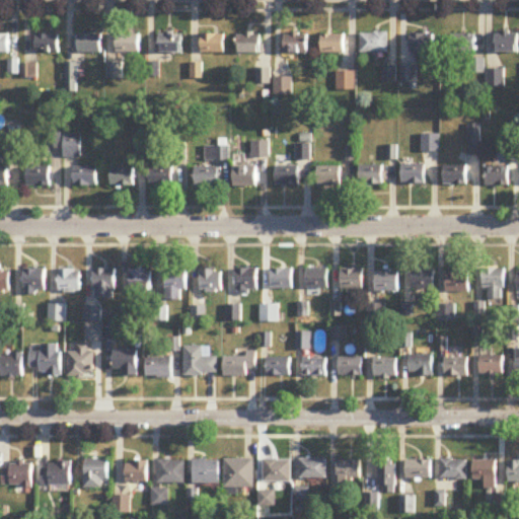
[(389,54),(389,33),(361,33),(361,54),(389,54)]
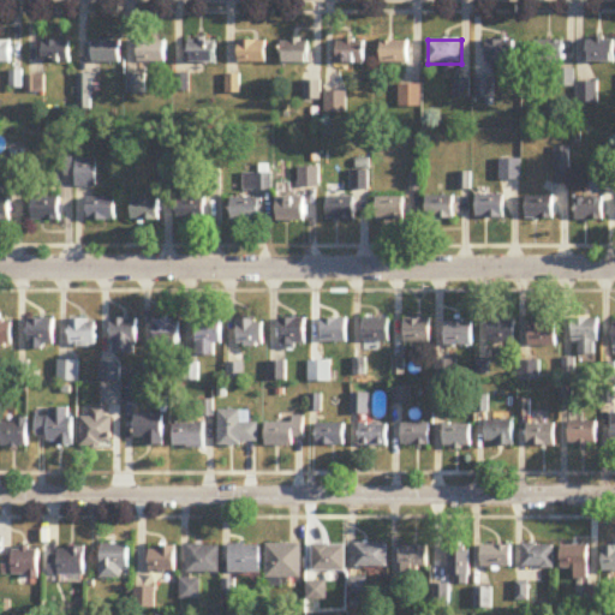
[(614,40),(587,40),(587,64),(614,63),(614,40)]
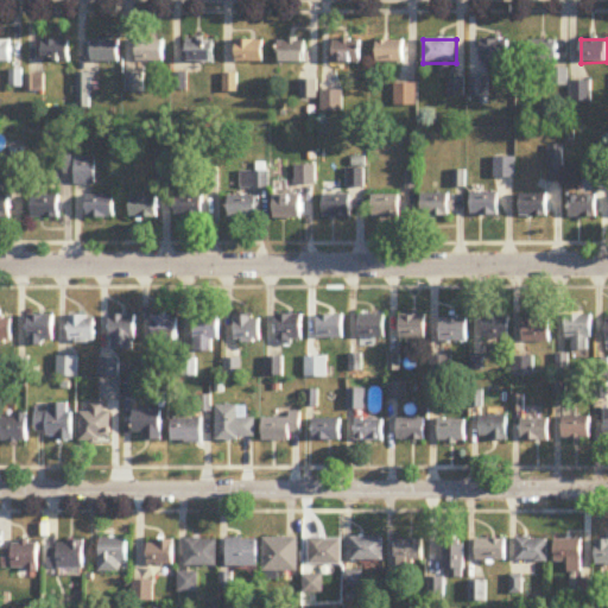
[(510,40),(481,40),(481,63),(496,63),(496,74),(510,74),(510,40)]
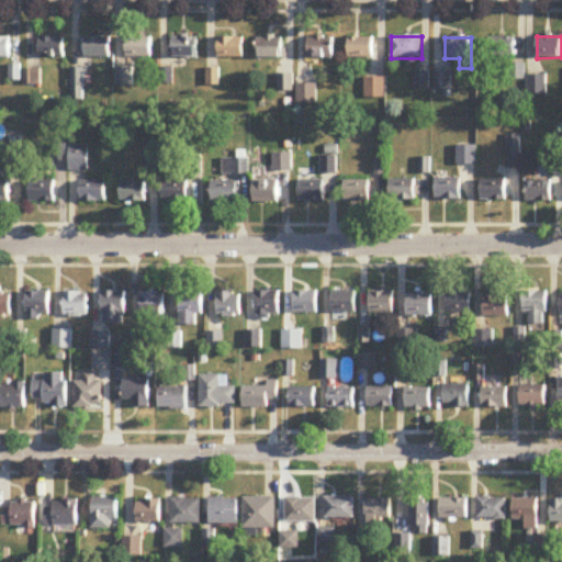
[(0,58),(10,58),(10,38),(0,38),(0,58)]
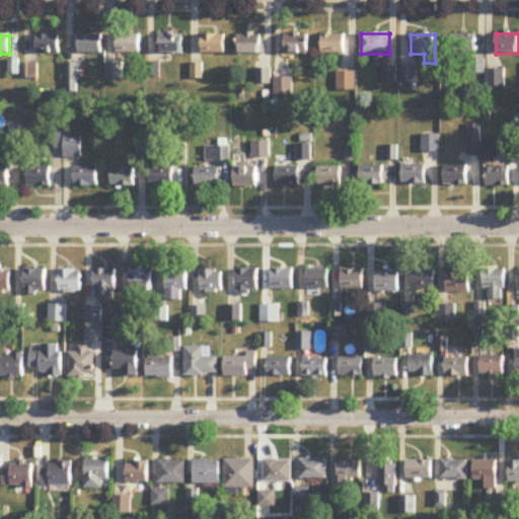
[(36,54),(60,54),(60,35),(36,35),(36,54)]
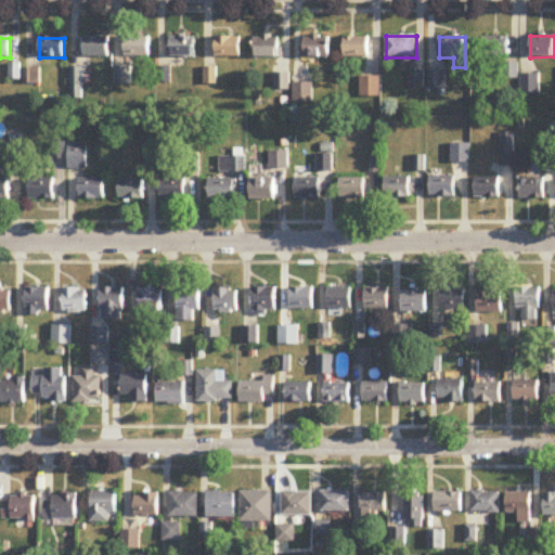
[(110,57),(110,38),(79,38),(79,57),(110,57)]
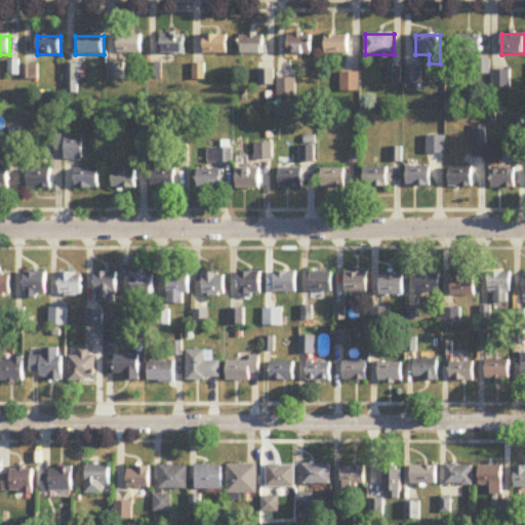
[(143,54),(143,36),(119,36),(119,54),(143,54)]
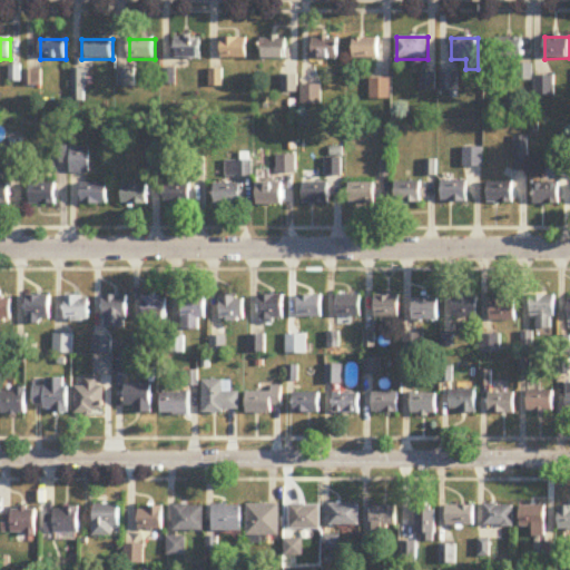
[(175,59),(202,59),(202,39),(175,39),(175,59)]
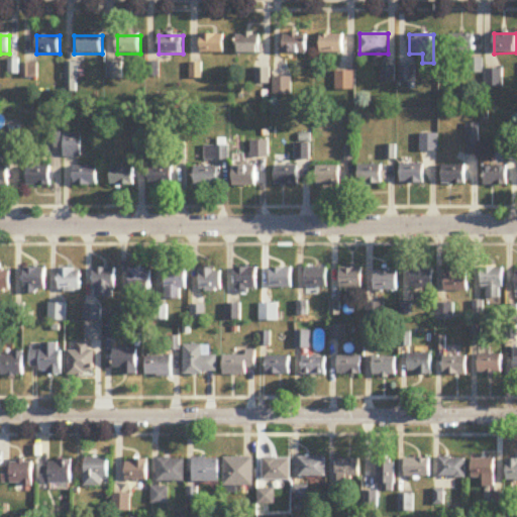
[(263,55),(263,35),(238,35),(238,55),(263,55)]
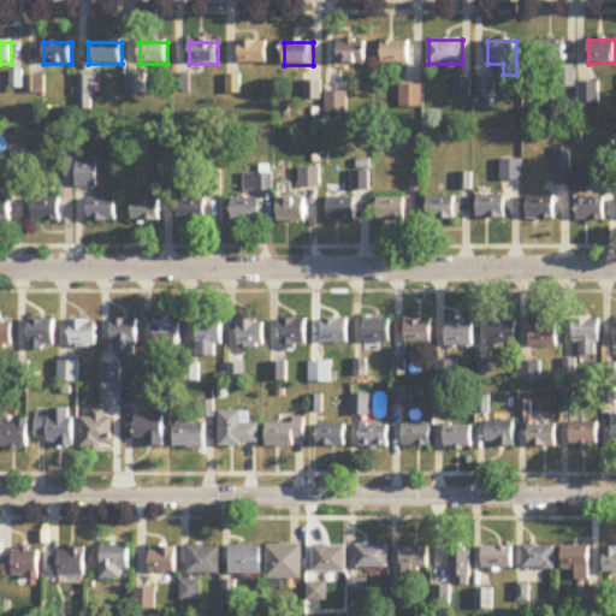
[(367,65),(367,42),(337,42),(337,65),(367,65)]
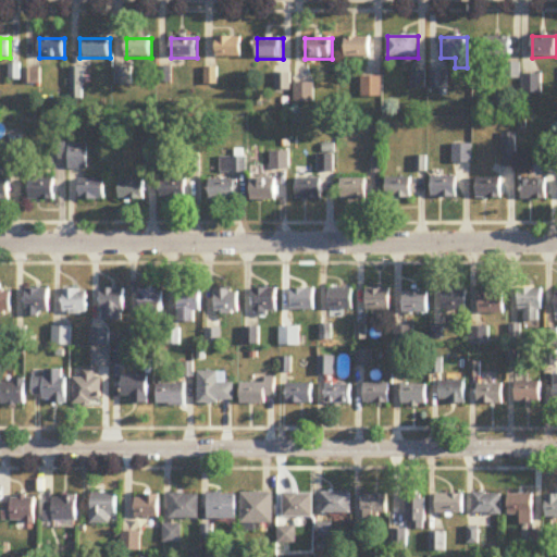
[(345,58),(371,58),(371,38),(345,38),(345,58)]
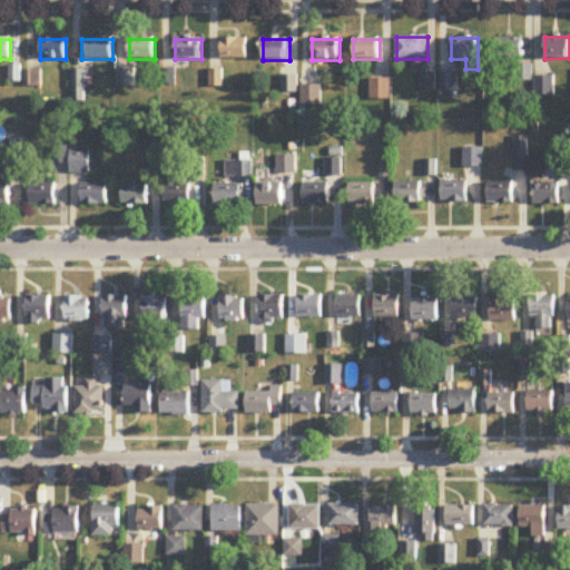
[(523,39),(497,39),(497,58),(523,58),(523,39)]
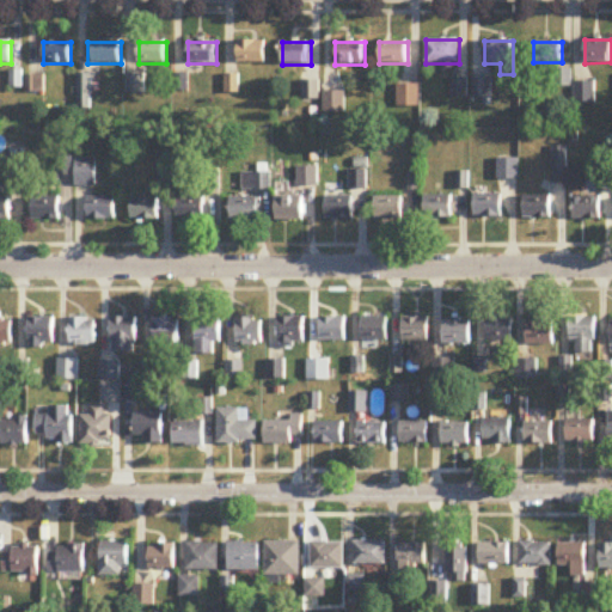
[(238,65),(267,65),(267,43),(238,43),(238,65)]
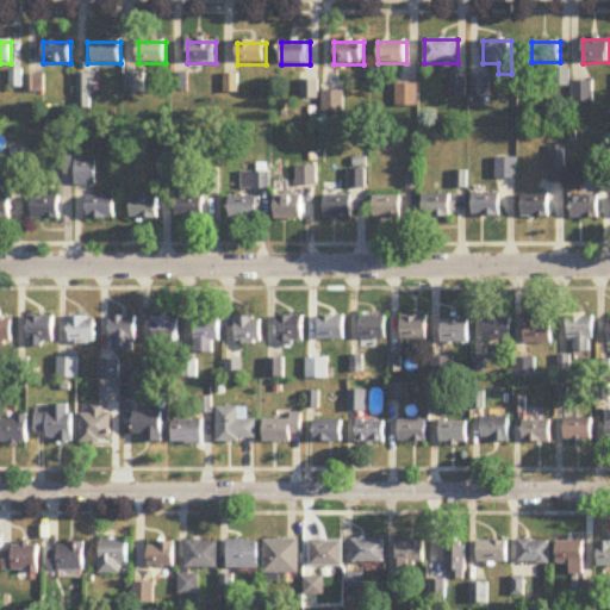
[(553,87),(567,87),(567,72),(553,72),(553,87)]
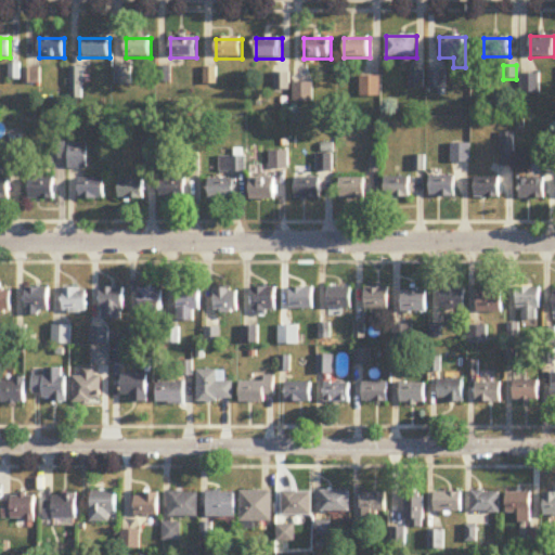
[(72,100),(82,100),(82,68),(72,68),(72,100)]
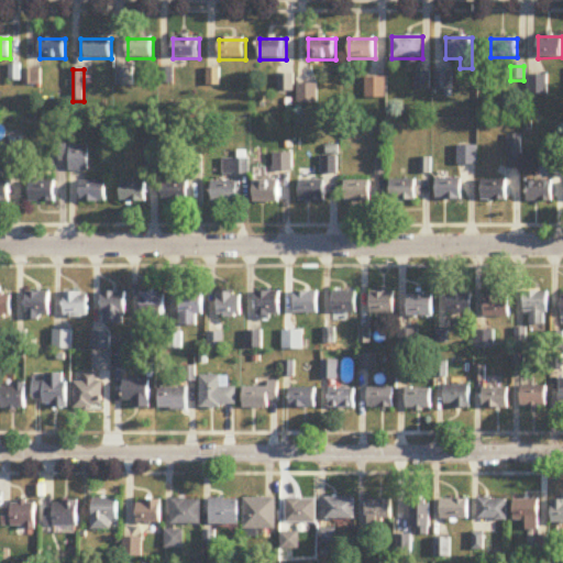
[(25,85),(40,85),(40,70),(25,70),(25,85)]
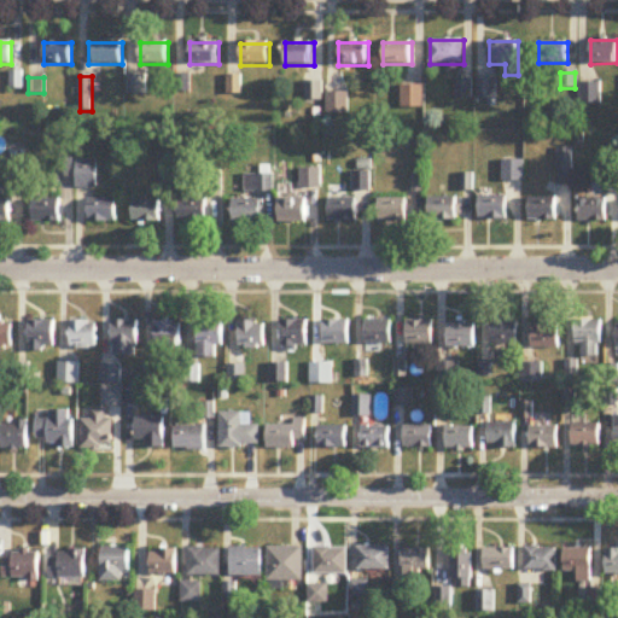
[(146,94),(146,77),(128,77),(128,94),(146,94)]
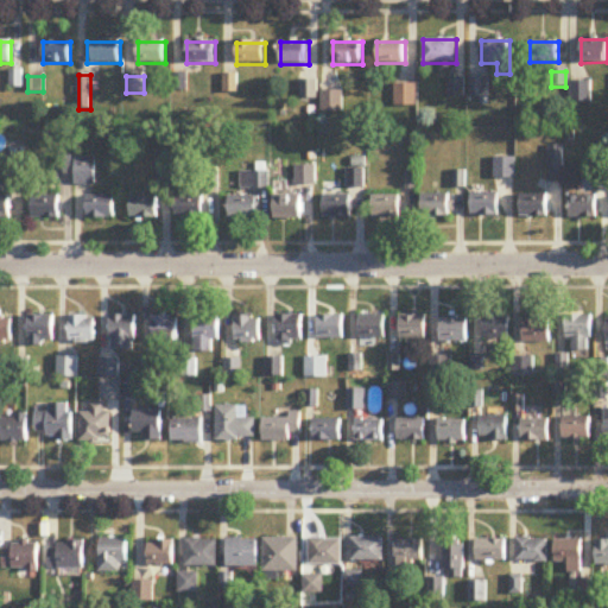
[(463,78),(449,78),(449,89),(455,89),(455,95),(463,95),(463,78)]
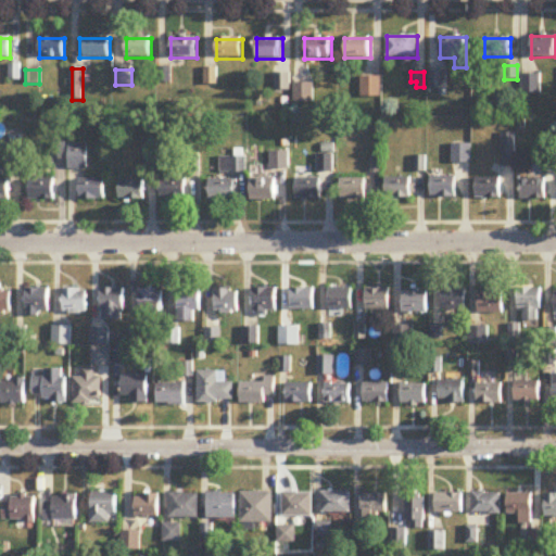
[(290,91),(290,76),(276,76),(276,91),(290,91)]
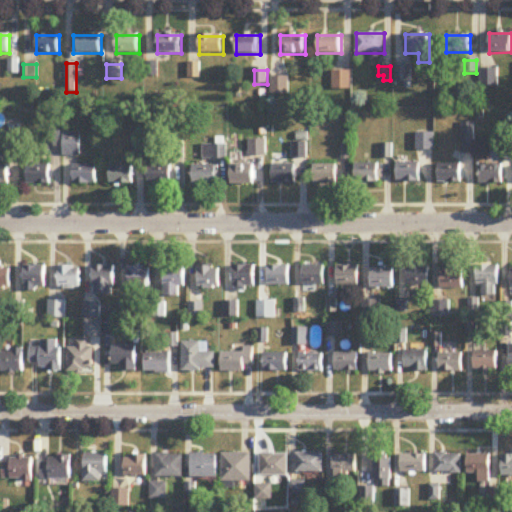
[(334,91),(350,90),(349,72),(333,72),(334,91)]
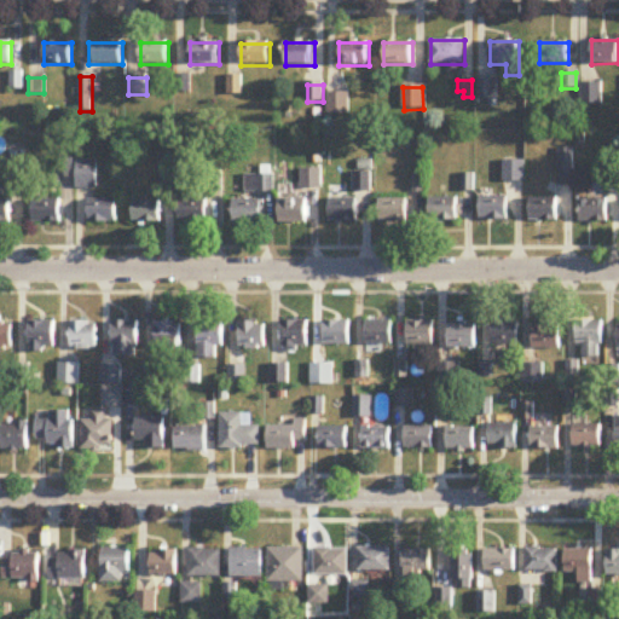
[(350,94),(329,94),(329,115),(350,115),(350,94)]
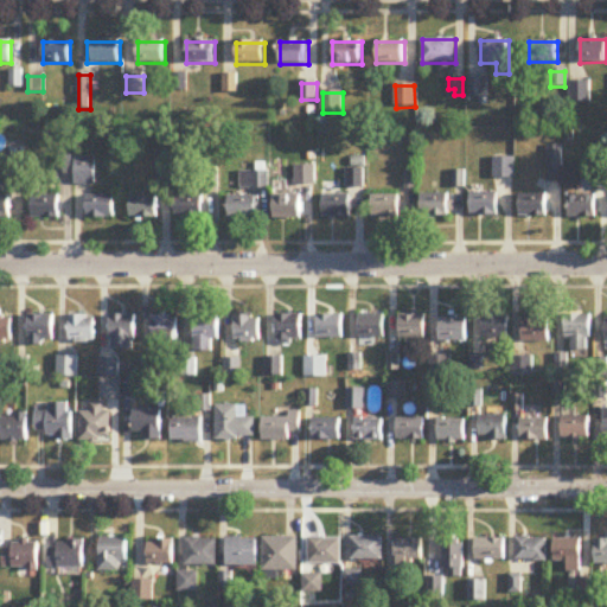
[(563,146),(547,146),(547,183),(563,183),(563,146)]
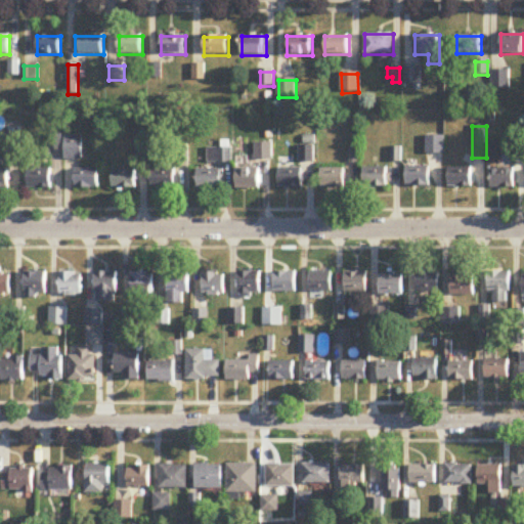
[(66,159),(82,159),(82,136),(66,136),(66,159)]
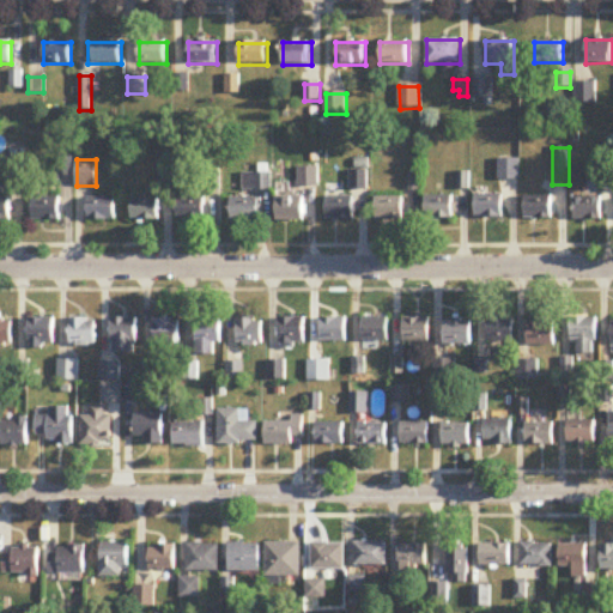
[(299,170),(299,186),(316,184),(316,170),(299,170)]
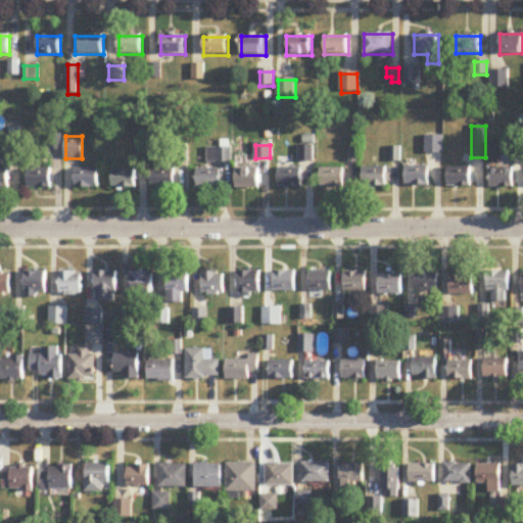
[(300,161),(313,161),(313,147),(300,147),(300,161)]
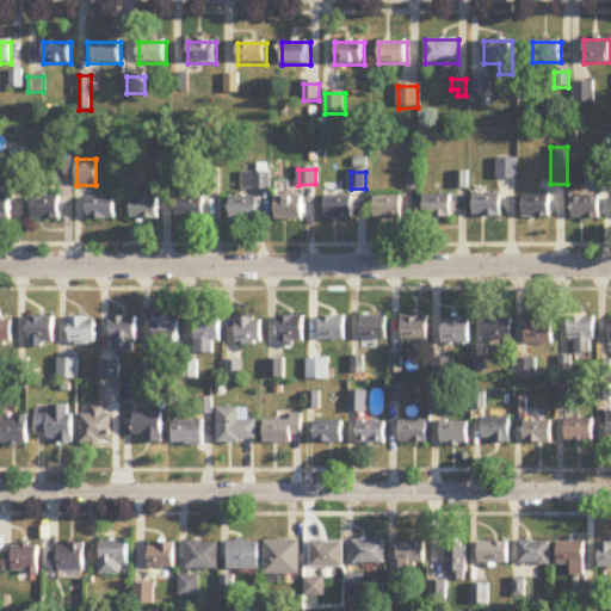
[(270,173),(244,173),(244,190),(270,190),(270,173)]
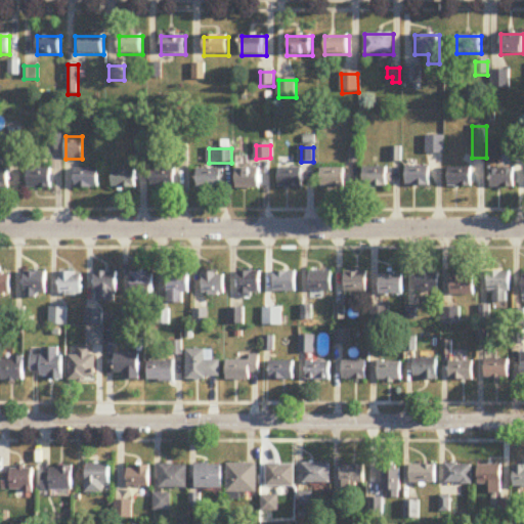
[(176,187),(175,162),(151,163),(153,187),(176,187)]
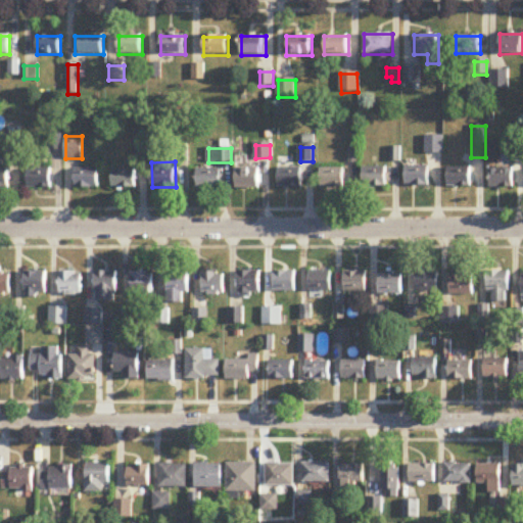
[(429,167),(406,167),(406,186),(429,186),(429,167)]
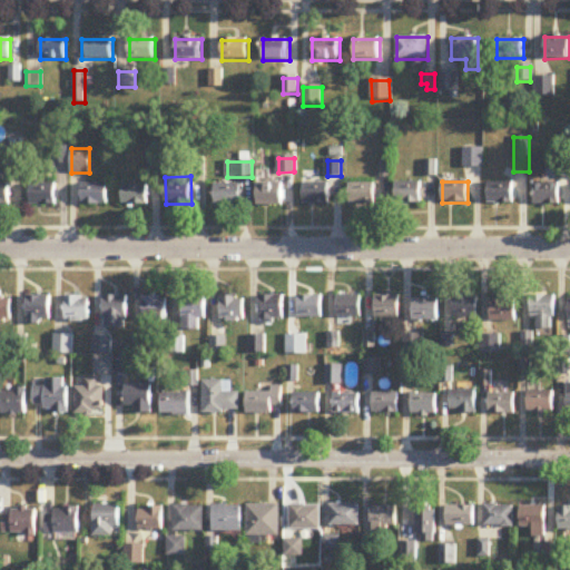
[(58,184),(31,184),(31,204),(58,204),(58,184)]
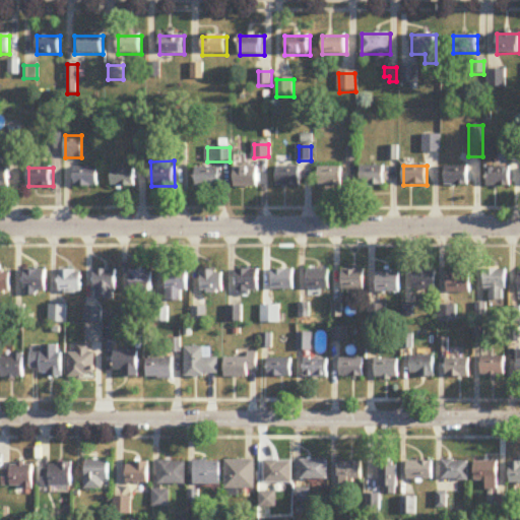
[(235,188),(259,188),(259,168),(235,168),(235,188)]
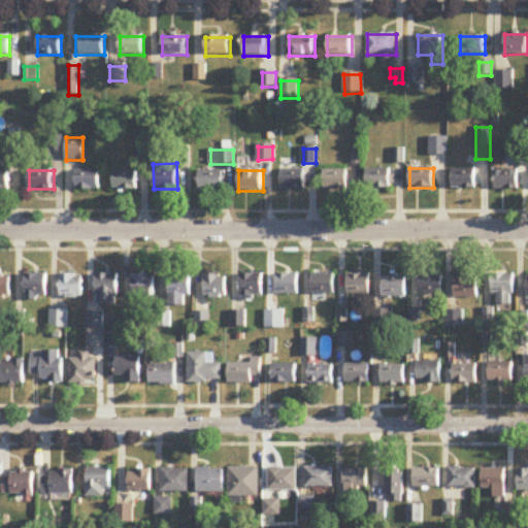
[(305,170),(281,170),(281,190),(305,190),(305,170)]
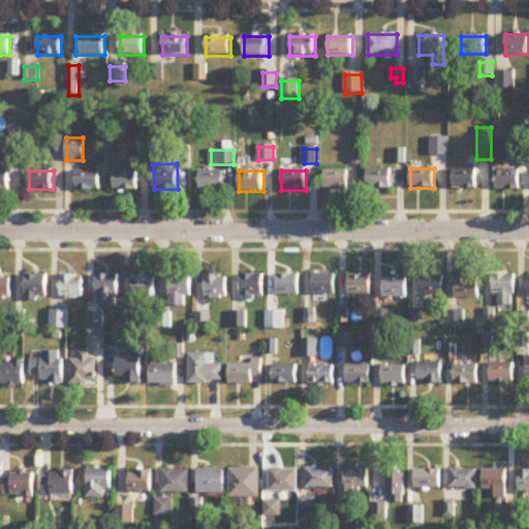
[(348,170),(323,170),(323,190),(348,190),(348,170)]
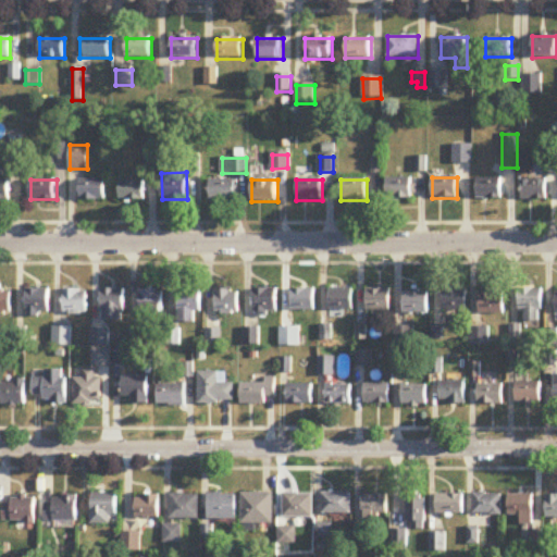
[(412,180),(386,180),(386,199),(412,199),(412,180)]
